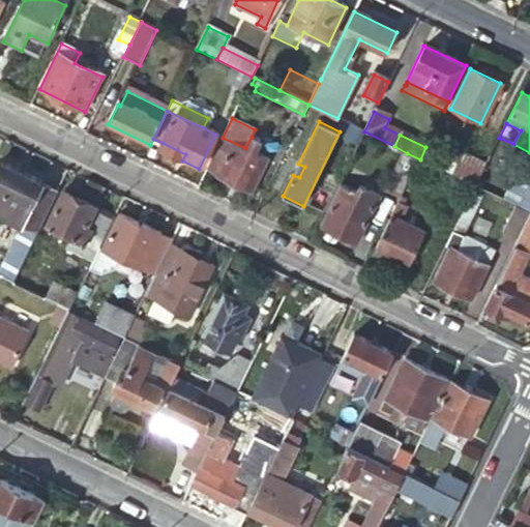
[(223,138),(206,171),(252,193),(268,159),(254,153),(260,140),(252,137),(245,148),(223,138)]
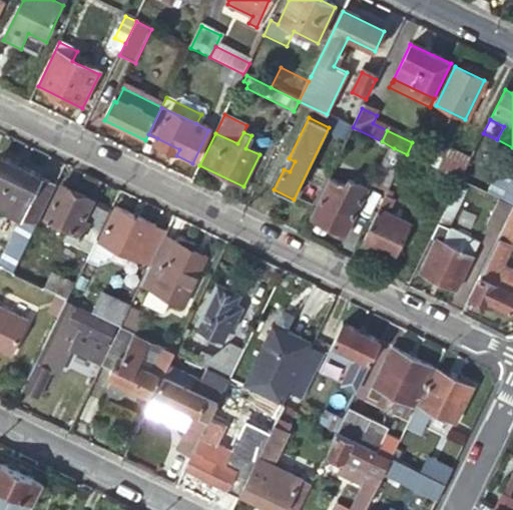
[(179,149),(157,138),(154,145),(176,155),(179,149)]
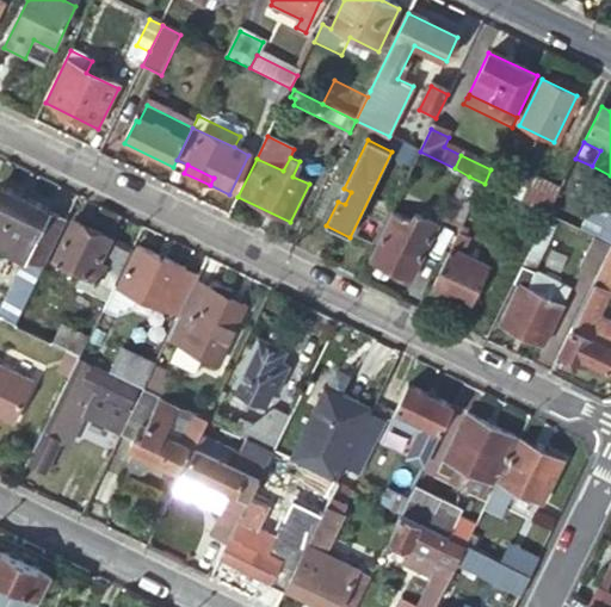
[(532,174),(519,200),(548,215),(561,187),(532,174)]
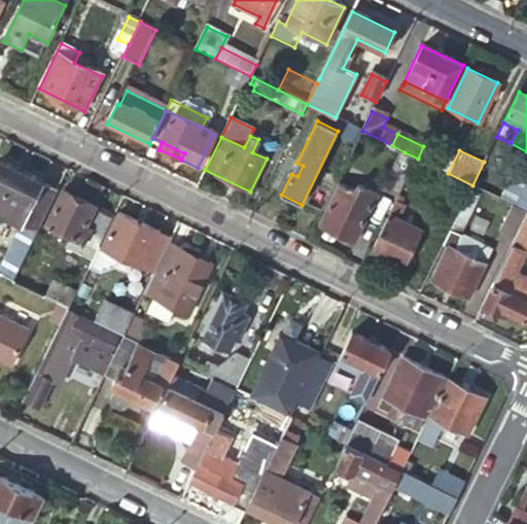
[(418,159),(405,152),(390,180),(403,186),(418,159)]
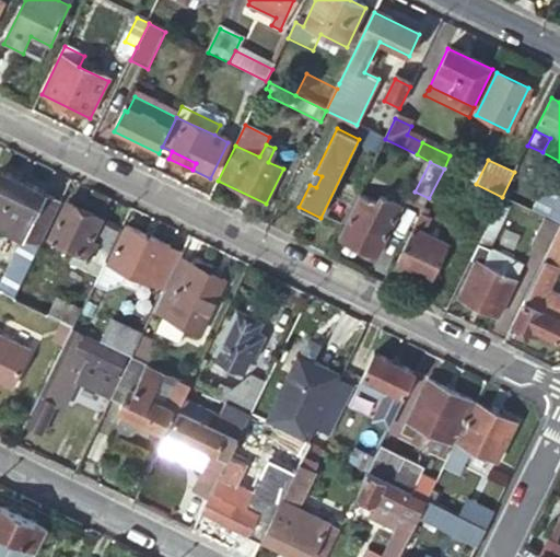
[(4,276),(0,285),(0,292),(13,300),(61,202),(45,195),(45,193),(0,171),(0,228),(22,239),(4,276)]
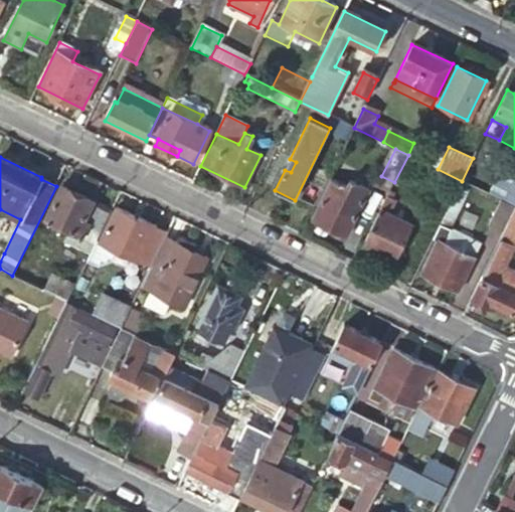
[(503,201),(514,206),(514,178),(513,181),(500,174),(491,195),(503,201)]
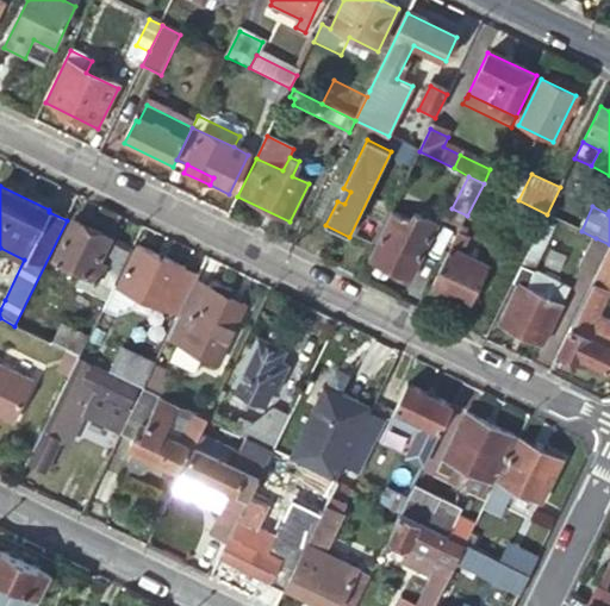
[(412,282),(439,227),(415,216),(412,223),(394,213),(371,262),(412,282)]
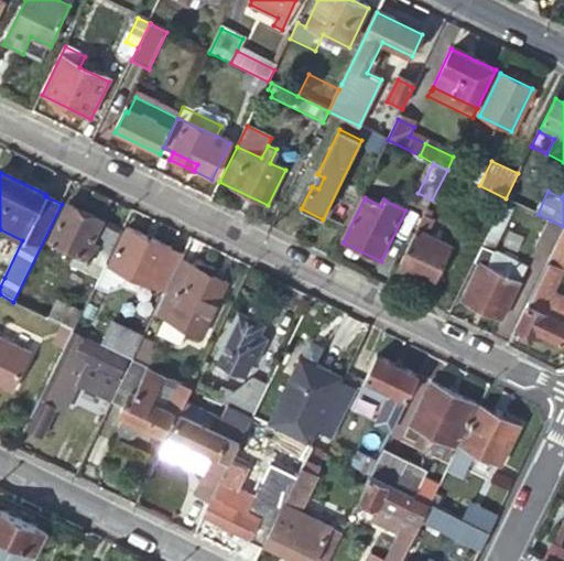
[(506,198),(483,246),(487,249),(462,300),(501,320),(520,283),(508,278),(516,262),(494,251),(510,216),(510,207),(512,202),(506,198)]
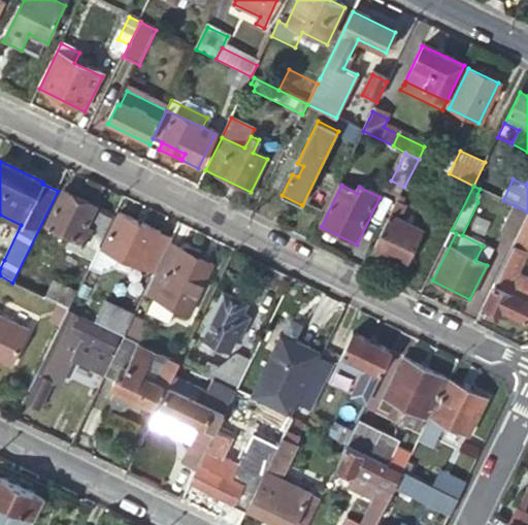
[(98,250),(113,218),(100,211),(89,233),(84,230),(94,208),(62,193),(47,225),(98,250)]
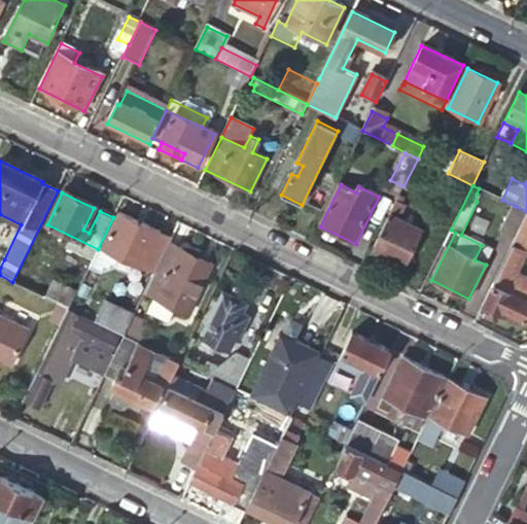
[(508,216),(515,206),(502,200),(492,195),(487,206),(508,216)]
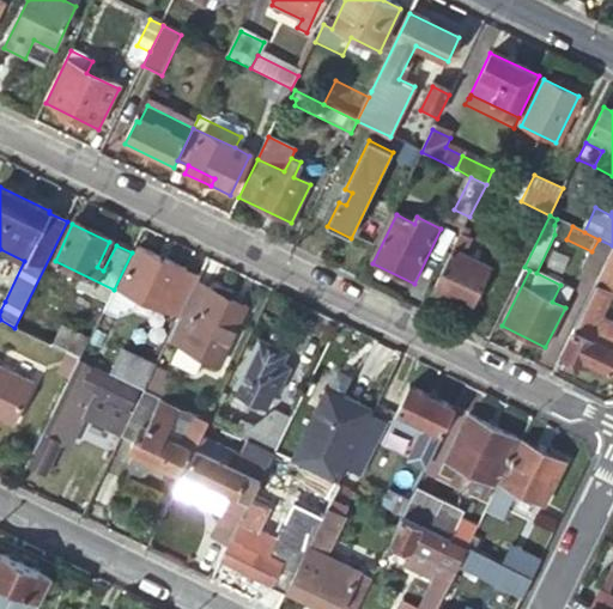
[(465,229),(432,293),(471,311),(491,269),(463,256),(472,239),(468,237),(471,232),(465,229)]
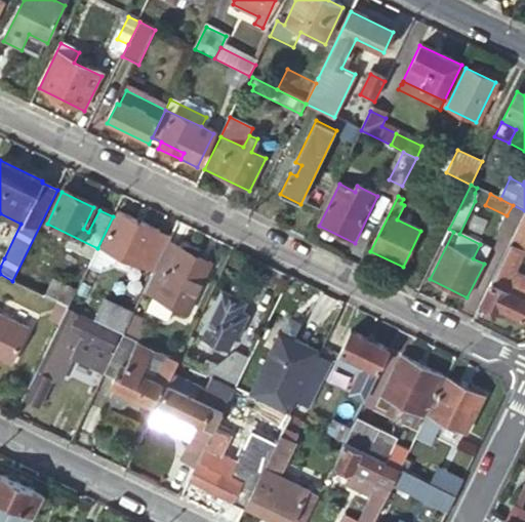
[(515,236),(524,214),(524,210),(513,205),(507,215),(500,229),(515,236)]
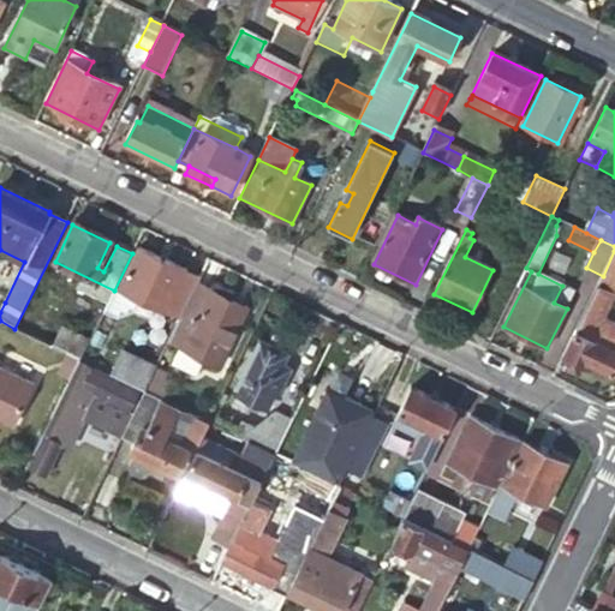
[(614,251),(603,276),(563,357),(585,366),(596,372),(599,366),(614,375),(614,373),(614,333),(602,327),(614,300),(614,251)]
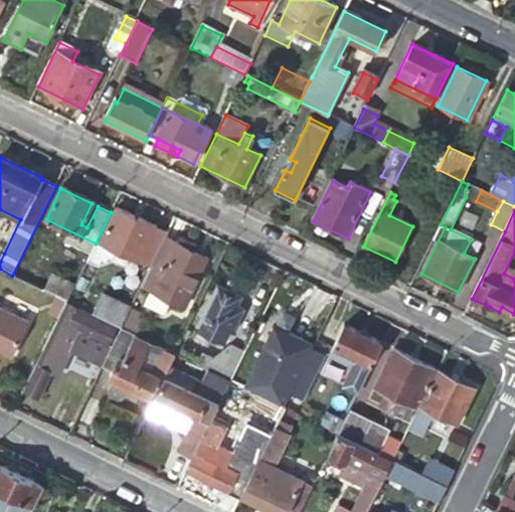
[(164,239),(166,235),(117,211),(101,244),(114,250),(112,258),(118,261),(121,253),(150,269),(164,239)]
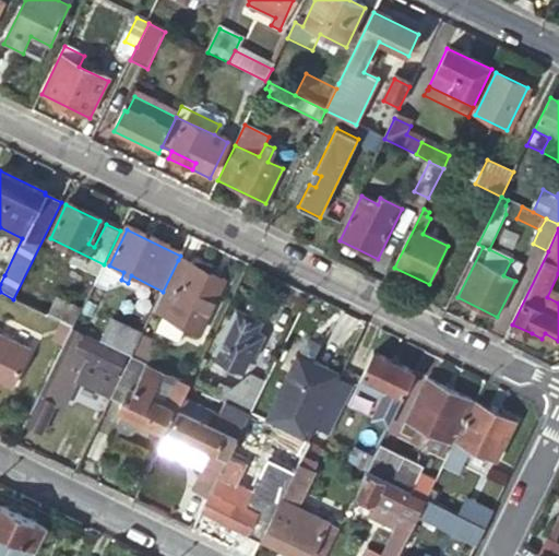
[(192,268),(178,260),(163,292),(157,302),(168,307),(173,309),(176,302),(190,309),(180,328),(200,338),(226,284),(211,276),(213,271),(194,262),(192,268)]
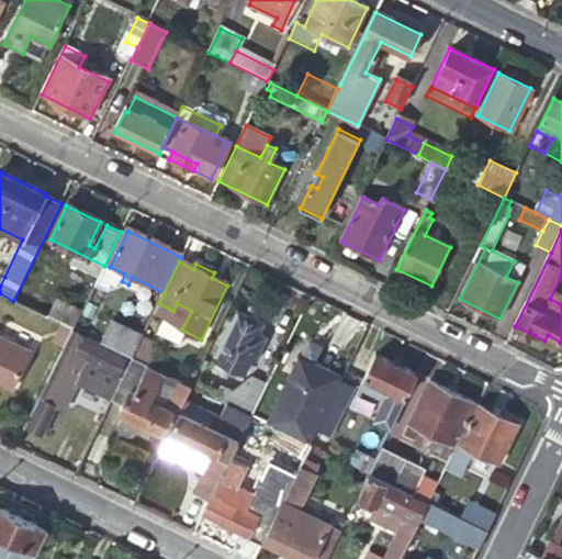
[(115,274),(103,268),(80,315),(94,322),(110,292),(107,291),(115,274)]
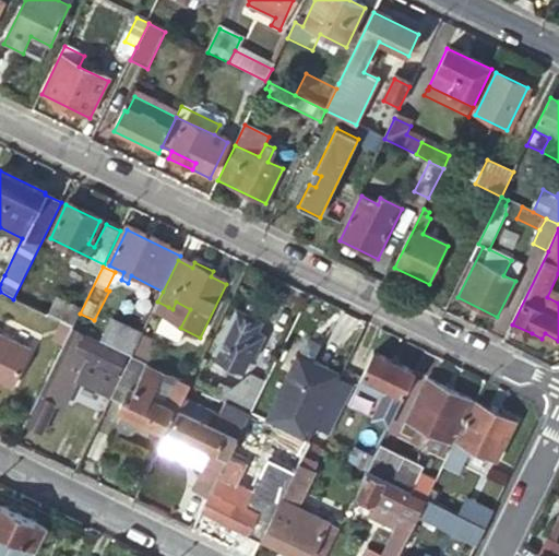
[(56,302),(48,316),(62,322),(73,328),(80,314),(56,302)]
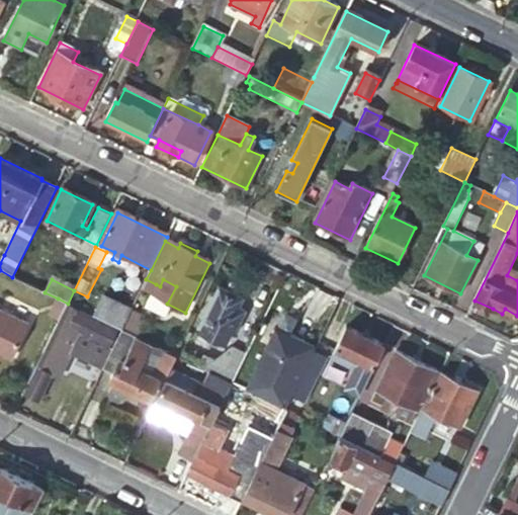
[(156,284),(146,279),(136,302),(145,307),(156,284)]
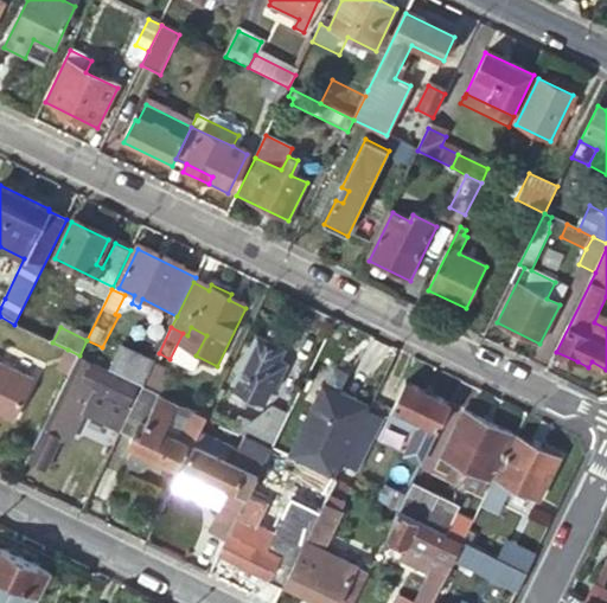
[(283,351),(255,338),(254,351),(228,402),(244,410),(249,401),(262,406),(270,391),(273,392),(286,366),(278,361),(283,351)]
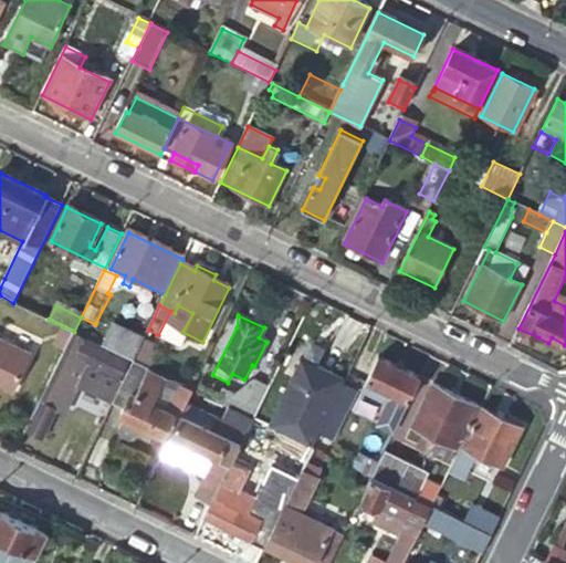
[(81,318),(74,332),(88,340),(95,324),(81,318)]
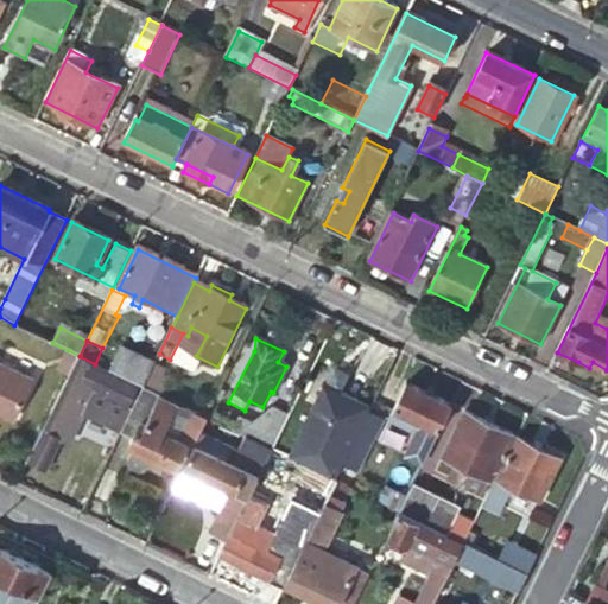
[(80,356),(68,350),(58,370),(70,376),(77,360),(80,356)]
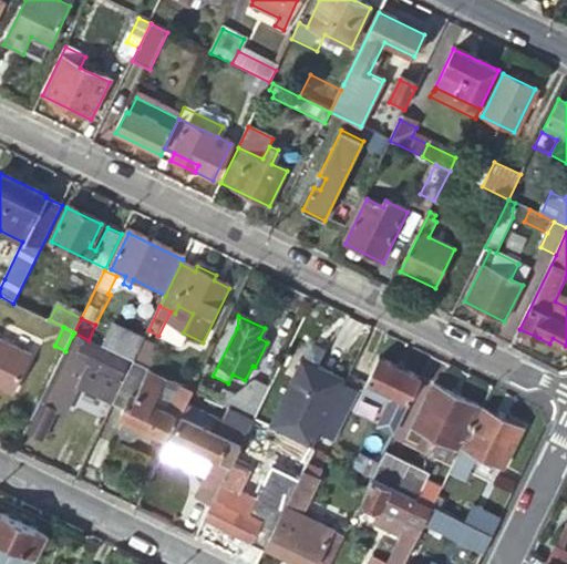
[(101,346),(133,362),(143,341),(111,327),(101,346)]
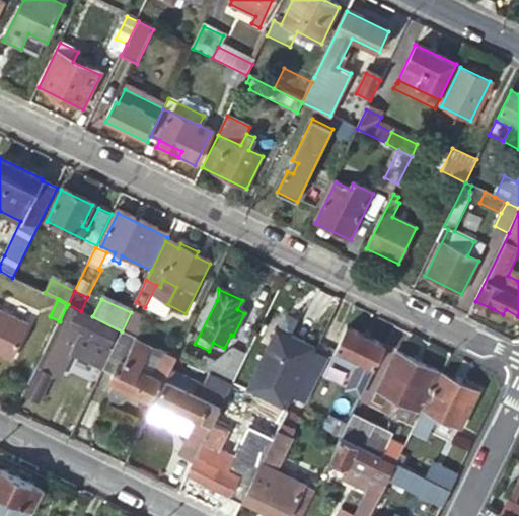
[(60,321),(23,395),(39,403),(53,376),(49,374),(64,343),(61,342),(62,340),(106,362),(121,335),(66,307),(60,321)]
